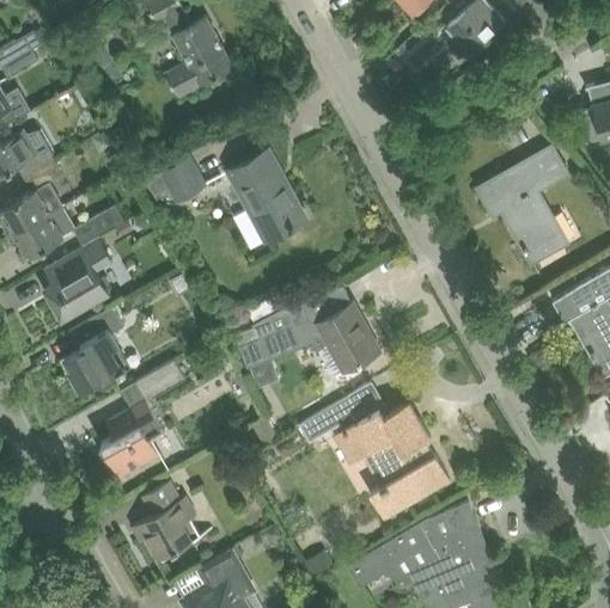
[(182,8),(177,0),(154,0),(144,6),(154,25),(165,19),(187,60),(165,72),(178,96),(203,83),(206,86),(218,80),(215,77),(232,67),(205,16),(189,24),(181,8),(182,8)]
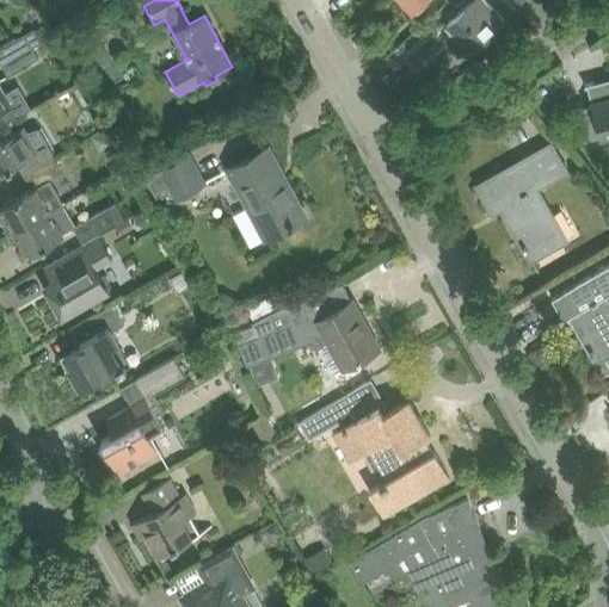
[(397,0),(411,14),(411,13),(413,16),(422,8),(420,7),(428,0),(446,0),(449,2),(450,0),(397,0)]
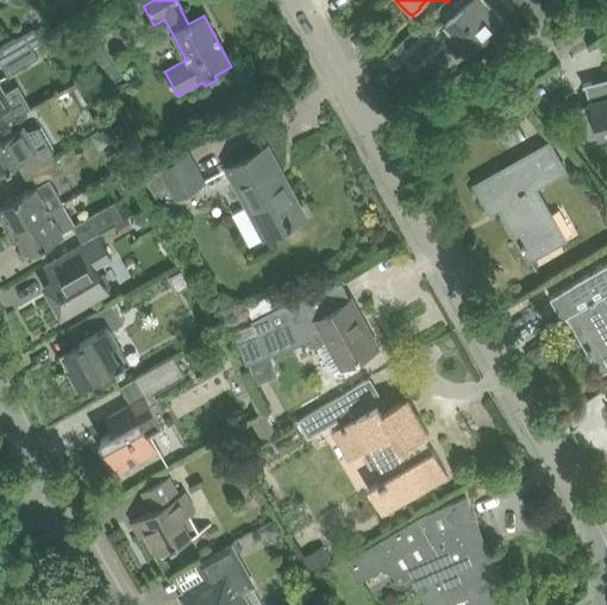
[(473,0),(443,26),(467,51),(481,39),(482,42),(490,35),(488,31),(501,19),(495,12),(502,4),(499,0),(473,0)]
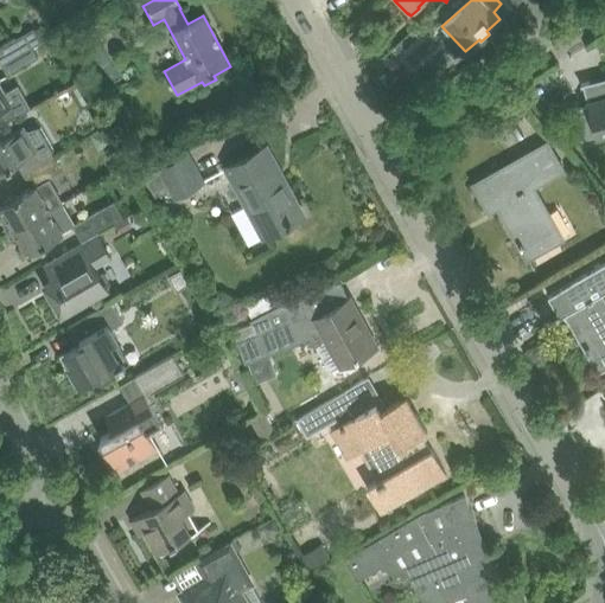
[(30,49),(23,37),(0,49),(0,66),(30,49)]
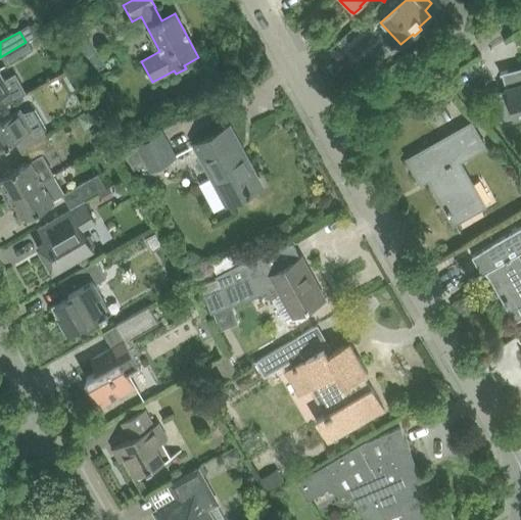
[(0,57),(5,67),(32,52),(26,42),(0,57)]
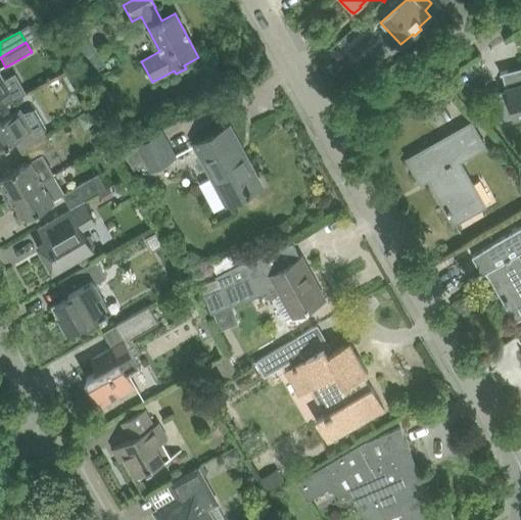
[(492,95),(500,122),(520,115),(520,68),(501,75),(505,92),(492,95)]
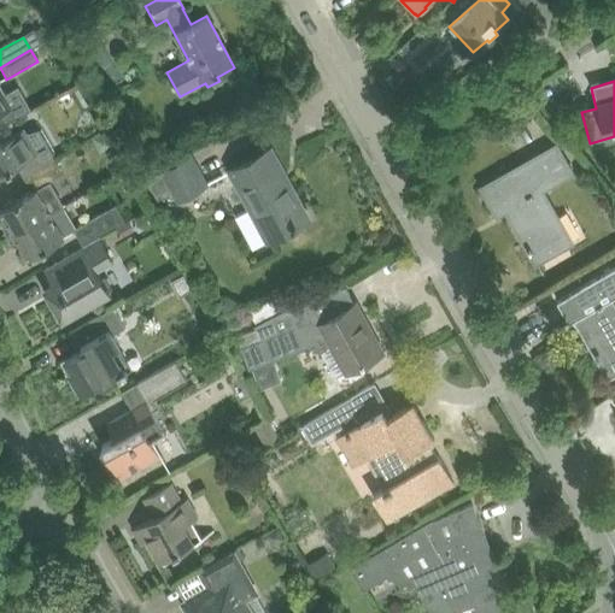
[(0,129),(30,112),(17,90),(4,98),(0,92),(0,129)]
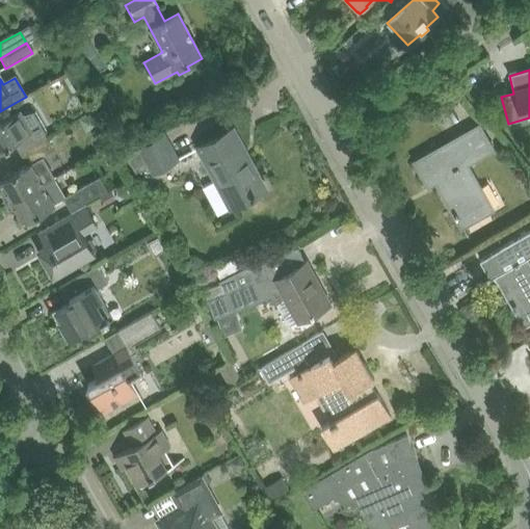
[(0,153),(14,146),(20,156),(46,140),(43,135),(47,133),(34,112),(23,115),(21,112),(20,113),(0,125),(0,153)]
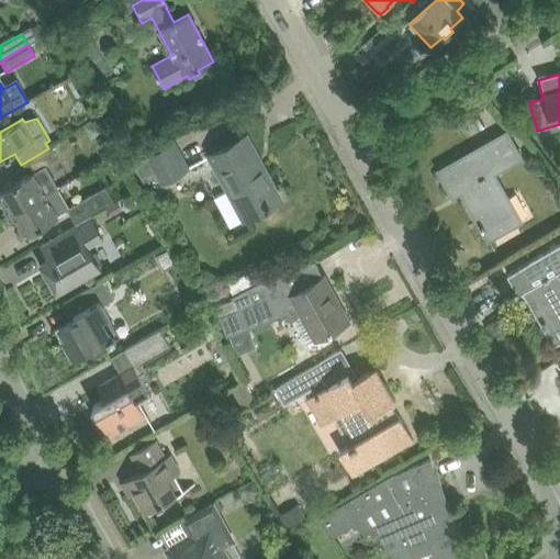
[(519,159),(516,154),(505,135),(437,174),(451,198),(466,190),(472,201),(466,204),(486,242),(518,223),(491,175),(519,159)]
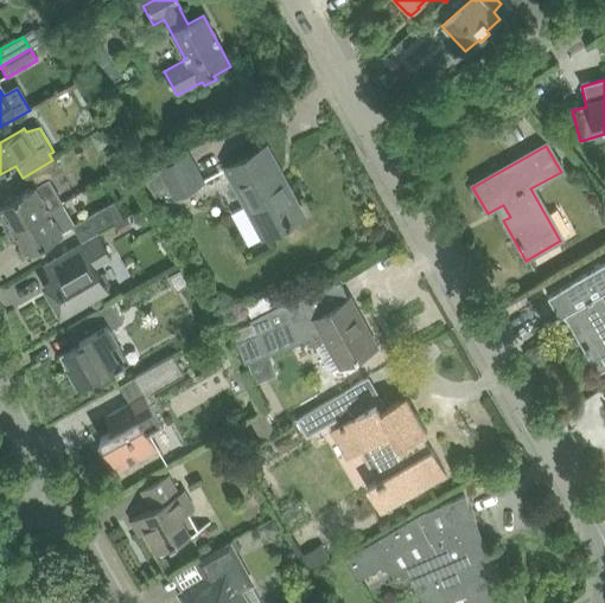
[(225,170),(246,207),(231,216),(248,247),(303,218),(265,148),(225,170)]
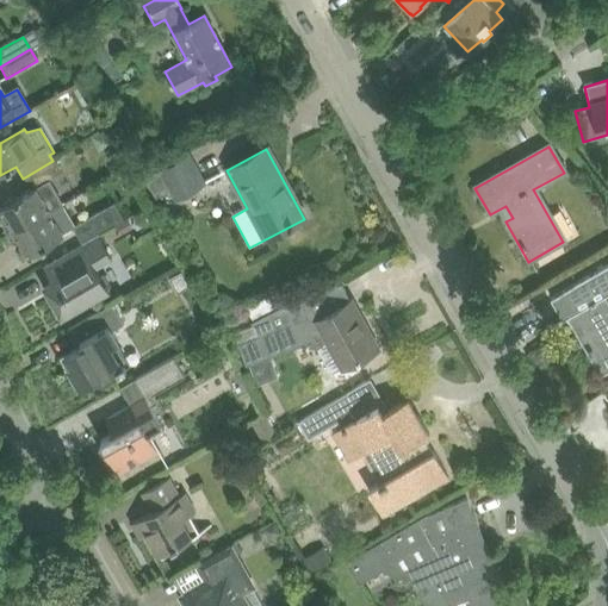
[(190,156),(161,174),(178,201),(206,185),(190,156)]
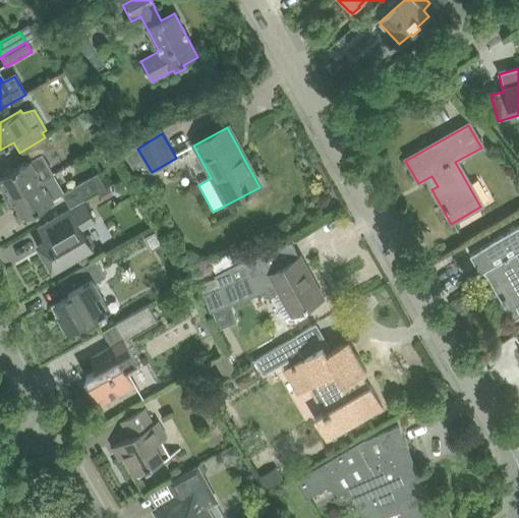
[(10,200),(53,175),(43,156),(50,152),(52,151),(45,137),(19,153),(25,164),(8,174),(7,172),(4,174),(6,176),(0,179),(0,182),(3,187),(1,188),(1,192),(2,195),(3,198),(5,203),(4,203),(5,204),(10,200)]
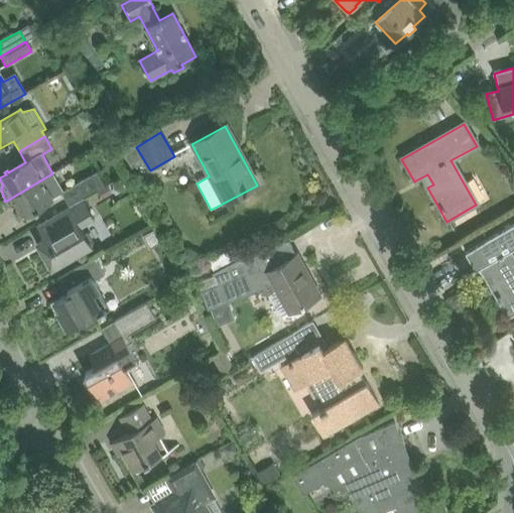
[(65,194),(52,173),(10,199),(22,219),(51,202),(61,196),(69,209),(82,202),(104,188),(96,175),(79,185),(72,189),(65,194)]
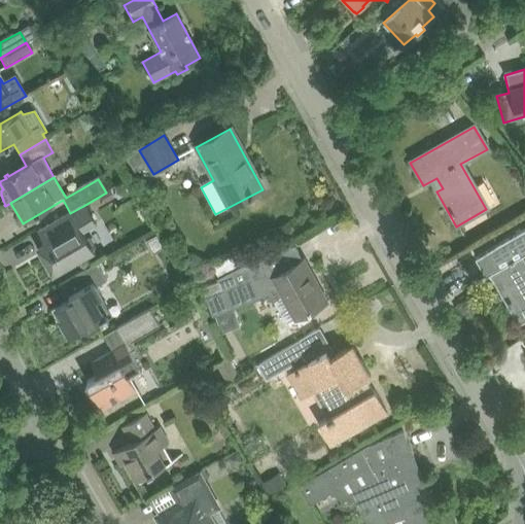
[(95,226),(83,206),(70,213),(53,223),(60,237),(38,250),(45,263),(43,266),(47,273),(51,273),(53,276),(92,253),(81,234),(95,226)]
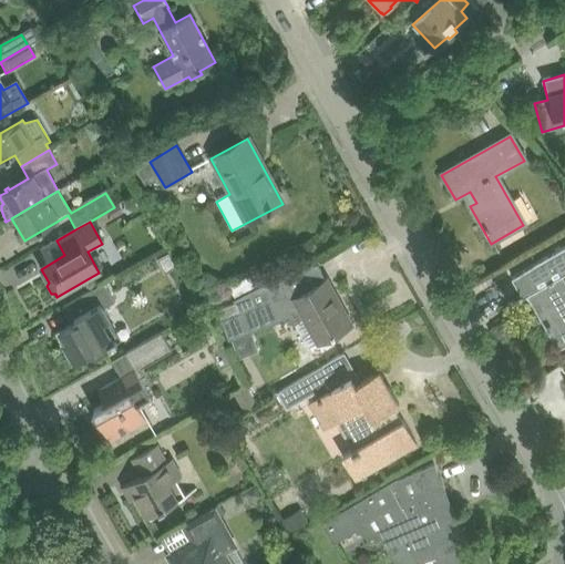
[(564,246),(531,266),(511,277),(523,298),(531,294),(536,304),(534,305),(547,327),(546,328),(548,332),(550,331),(553,338),(564,331),(564,289),(558,278),(564,274),(564,246)]
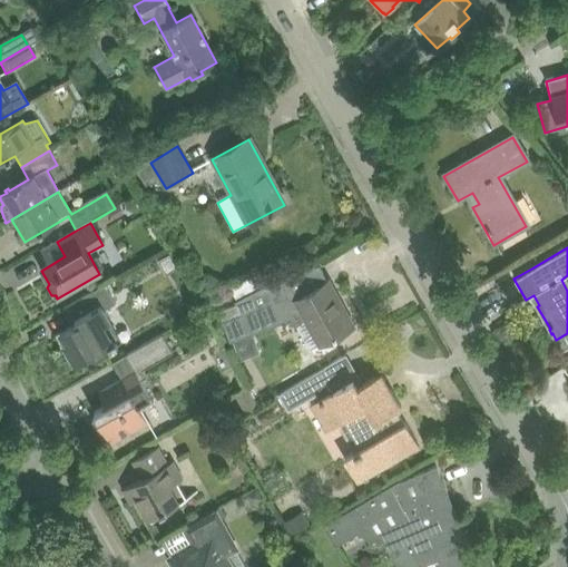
[(235,303),(262,289),(255,276),(228,292),(235,303)]
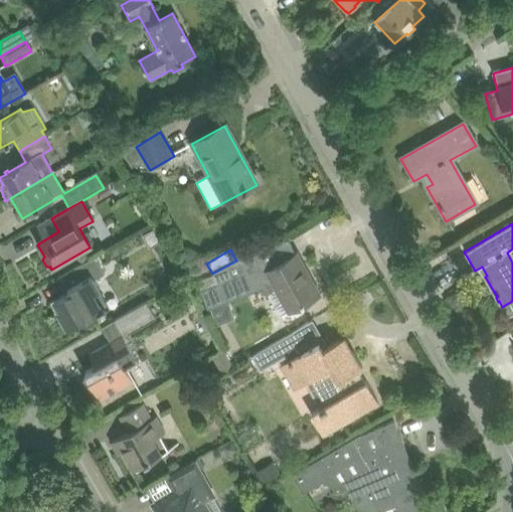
[(216,286),(200,292),(207,311),(210,309),(227,303),(262,289),(267,296),(279,317),(285,314),(293,310),(319,297),(317,294),(295,254),(274,266),(273,263),(260,269),(253,251),(236,261),(212,274),(216,286)]
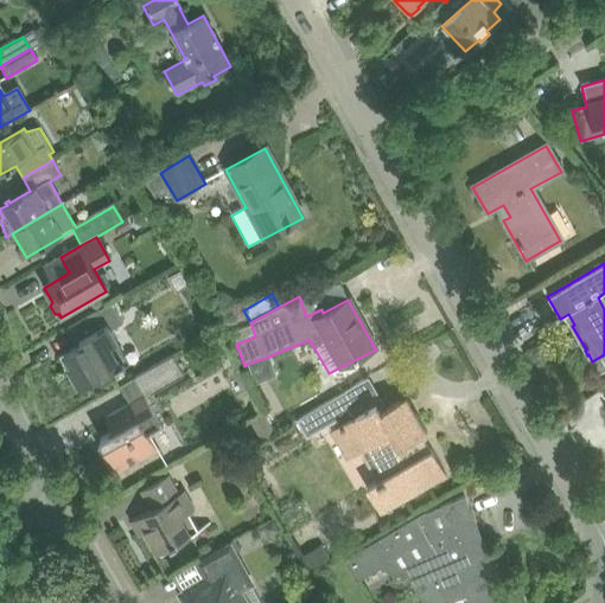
[(82,346),(58,360),(62,366),(64,364),(78,390),(99,378),(100,377),(102,380),(118,372),(118,373),(126,369),(123,365),(121,365),(103,335),(109,332),(121,325),(110,306),(86,320),(72,327),(82,346)]
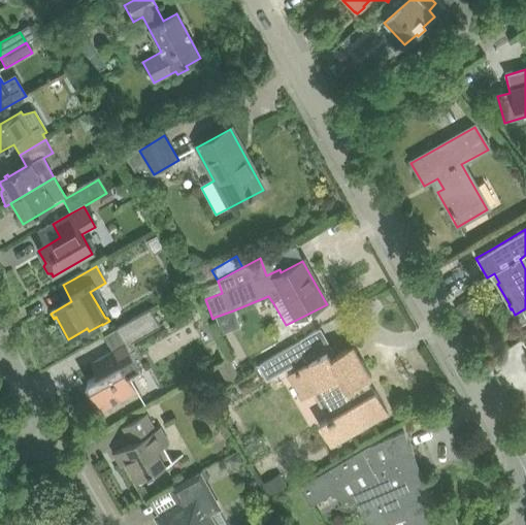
[(120,328),(130,346),(158,329),(149,312),(120,328)]
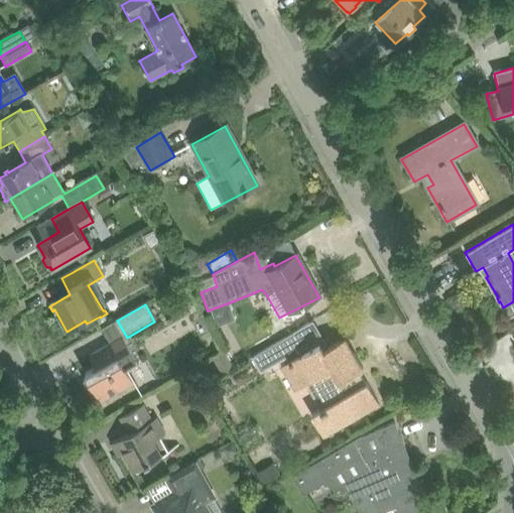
[(292,335),(251,360),(259,374),(284,360),(286,365),(296,359),(316,393),(310,396),(319,411),(310,416),(323,437),(347,423),(348,425),(358,419),(358,417),(377,406),(365,385),(364,385),(357,373),(361,371),(344,340),(322,353),(318,346),(303,354),(292,335)]
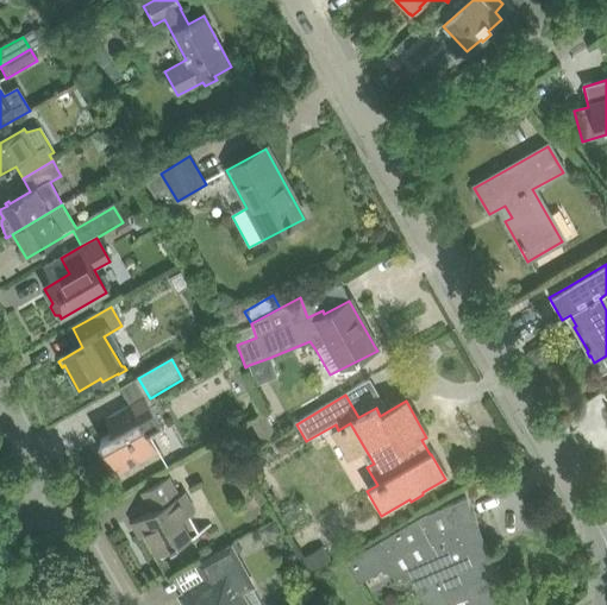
[(110,461),(117,474),(157,453),(150,440),(163,433),(144,399),(104,422),(112,436),(99,443),(106,454),(100,458),(105,465),(110,461)]
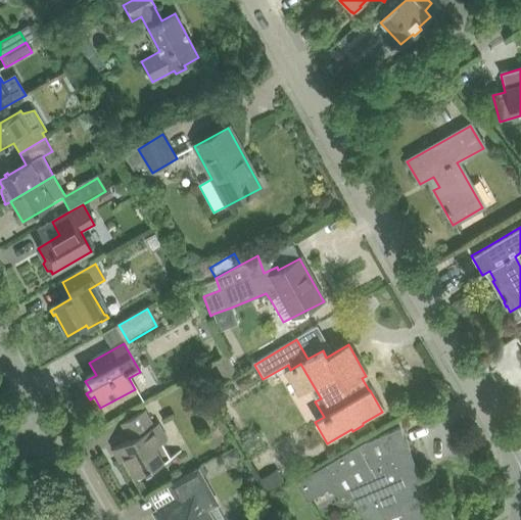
[(216,364),(225,379),(235,373),(226,357),(216,364)]
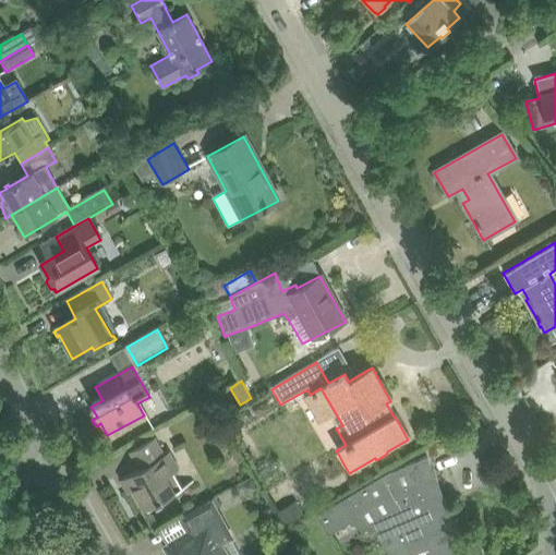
[(154,439),(147,444),(128,455),(137,471),(119,482),(125,494),(131,492),(143,513),(182,490),(173,475),(178,473),(167,454),(162,457),(154,439)]
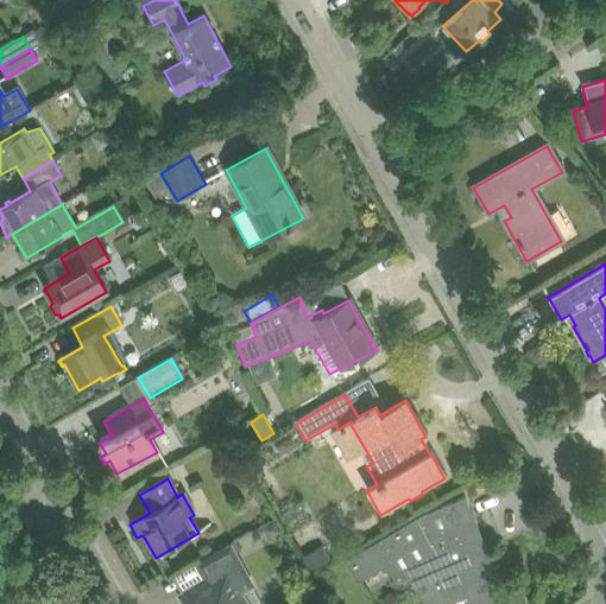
[(376,544),(345,563),(357,584),(382,568),(393,577),(405,571),(418,565),(435,571),(446,591),(465,584),(469,597),(472,603),(502,603),(491,574),(473,522),(465,500),(425,516),(424,514),(404,526),(376,544)]
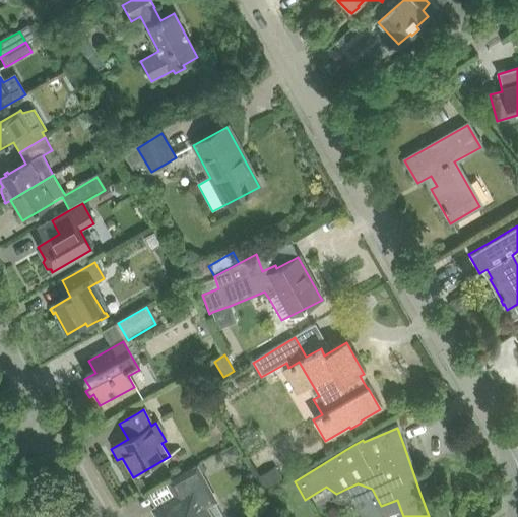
[(195,467),(187,472),(169,482),(179,500),(174,503),(169,501),(157,507),(156,512),(158,516),(204,516),(201,510),(214,503),(195,467)]
